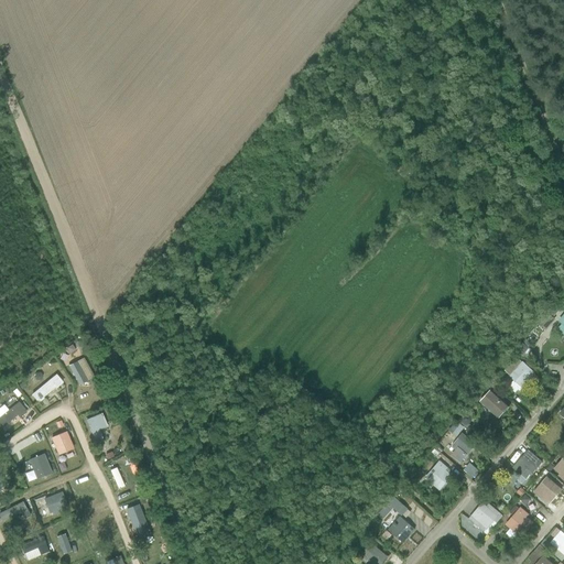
[(538,324),(545,331),(555,320),(553,318),(555,315),(550,311),(548,314),(546,313),(538,324)]
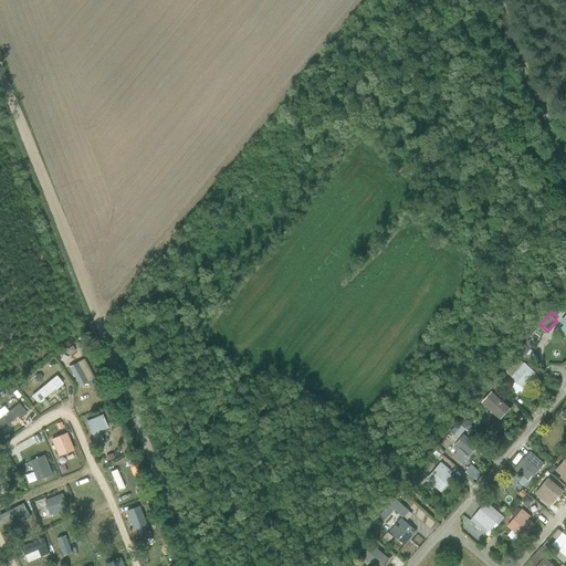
[(517,354),(525,360),(533,352),(525,345),(517,354)]
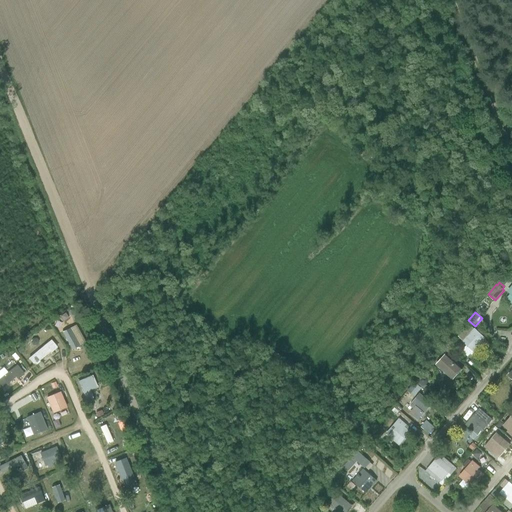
[(477,354),(487,343),(484,339),(485,339),(482,337),(484,335),(477,328),(475,330),(474,329),(473,329),(469,325),(458,337),(462,341),(461,342),(466,346),(461,351),(467,357),(470,354),(471,355),(473,353),(473,352),(473,351),(477,354)]
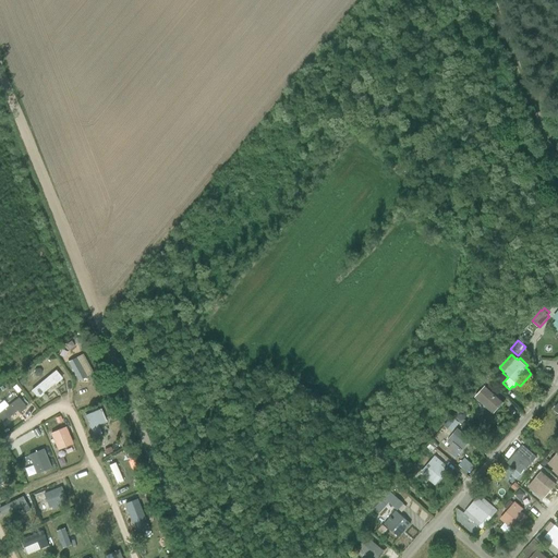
[(39,399),(65,378),(59,370),(32,390),(39,399)]
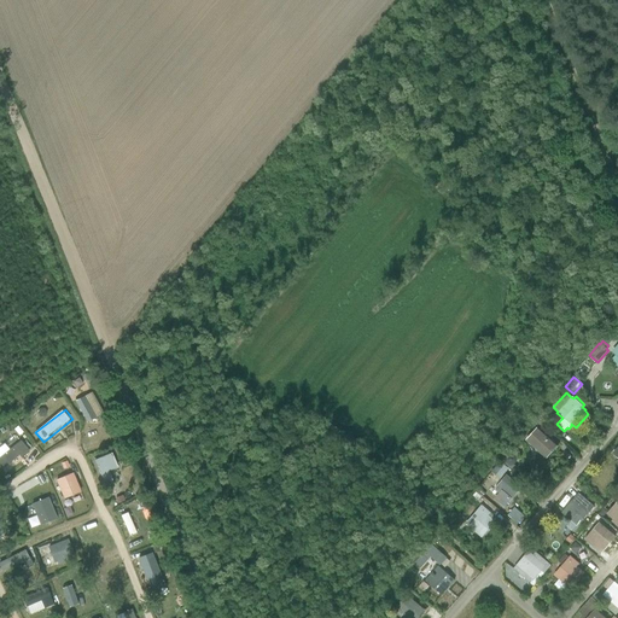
[(543,424),(548,418),(542,412),(537,418),(543,424)]
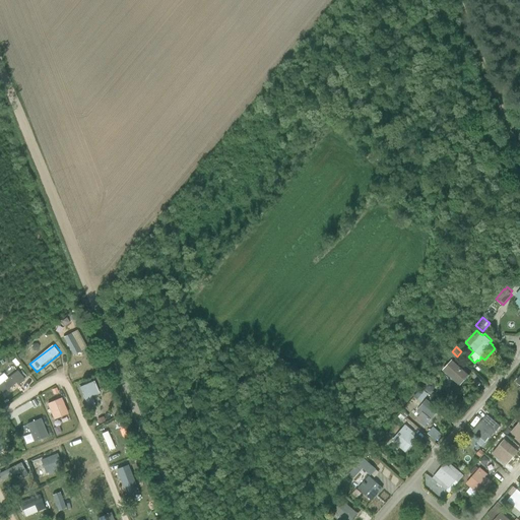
[(443,371),(460,386),(469,375),(452,361),(456,356),(451,352),(447,356),(451,361),(443,371)]
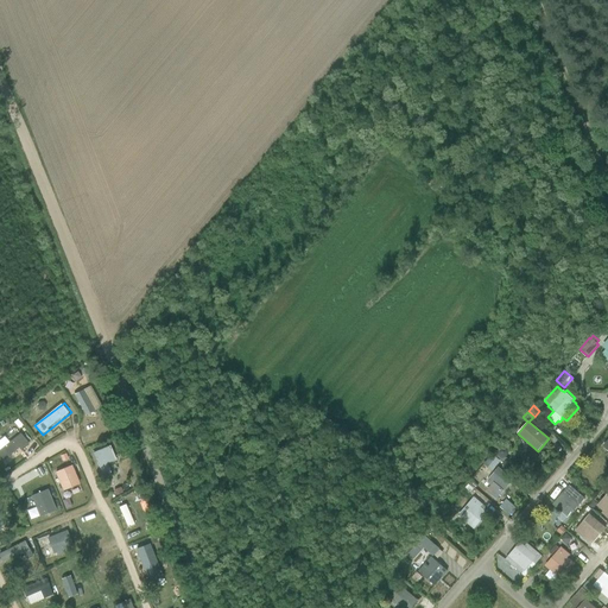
[(0,454),(6,463),(32,444),(24,432),(0,450),(0,454)]
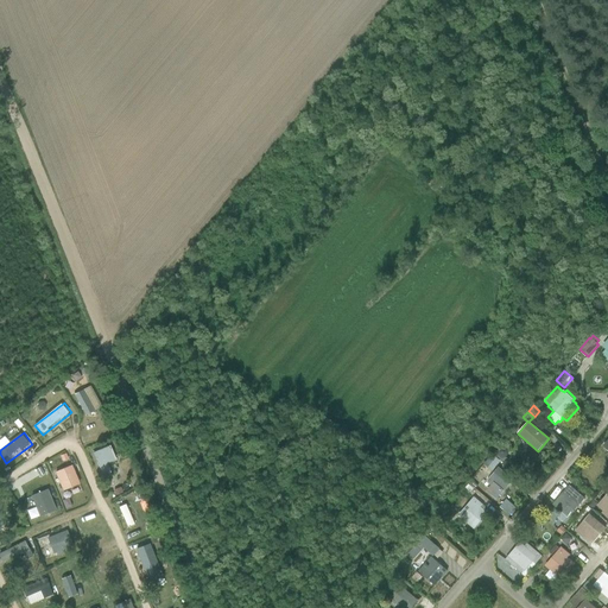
[(507,450),(511,447),(505,442),(499,449),(496,451),(498,455),(501,458),(505,458),(507,455),(507,450)]
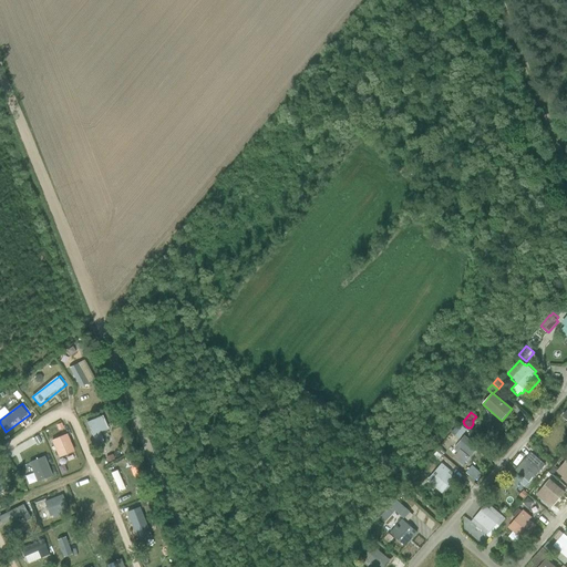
[(106,441),(101,430),(111,425),(105,414),(89,422),(99,444),(106,441)]
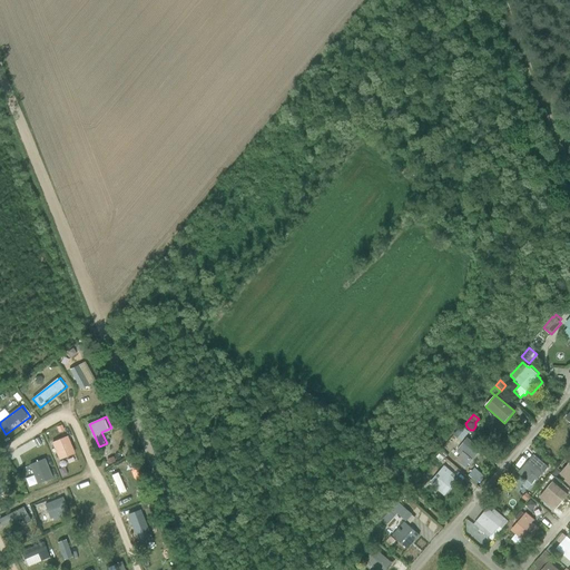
[(462,440),(469,432),(461,426),(455,433),(462,440)]
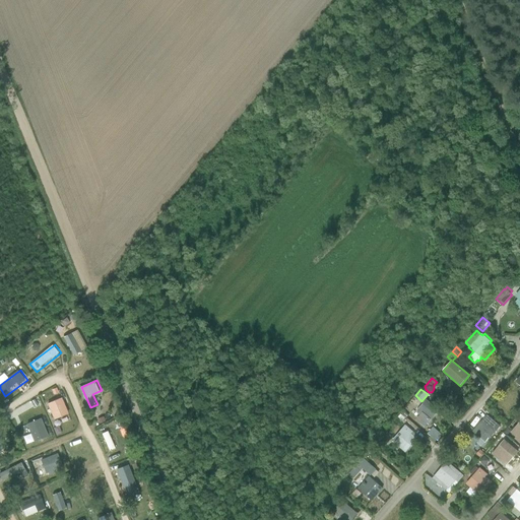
[(64,397),(50,403),(57,419),(71,413),(64,397)]
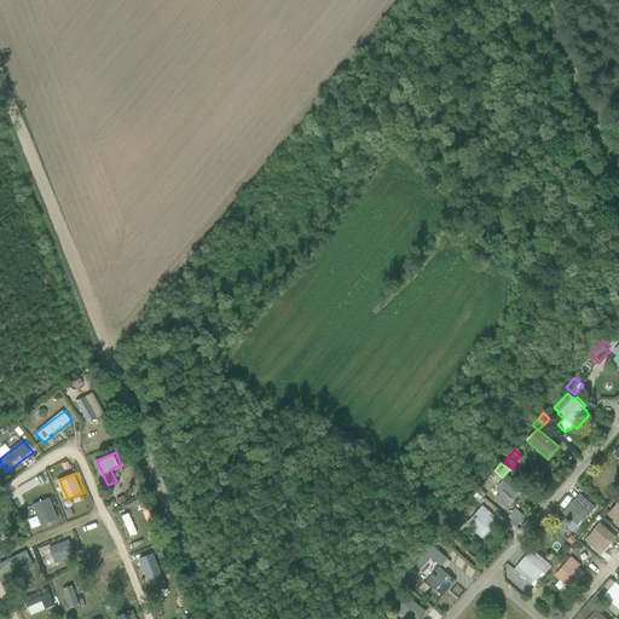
[(495,499),(505,509),(513,499),(521,489),(507,476),(495,491),(499,495),(495,499)]
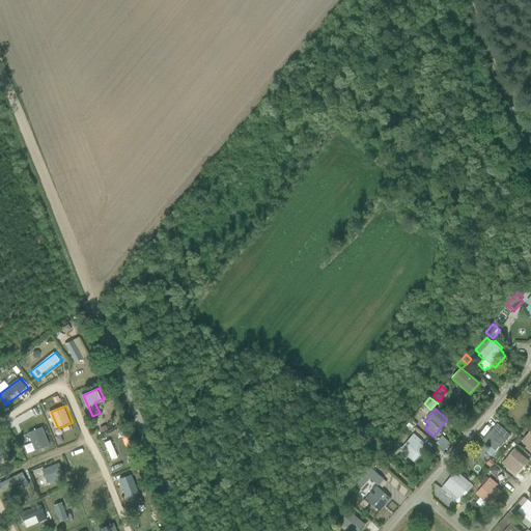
[(501,446),(510,436),(497,424),(482,441),(491,448),(496,442),(501,446)]
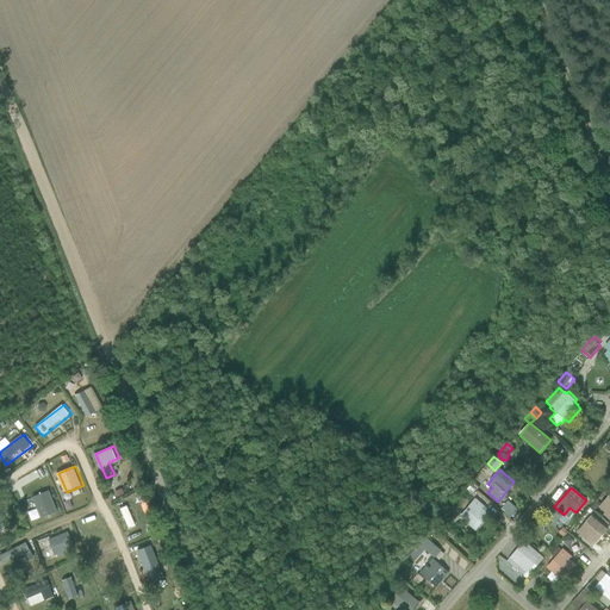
[(609,493),(598,508),(604,514),(603,515),(609,521),(609,493)]
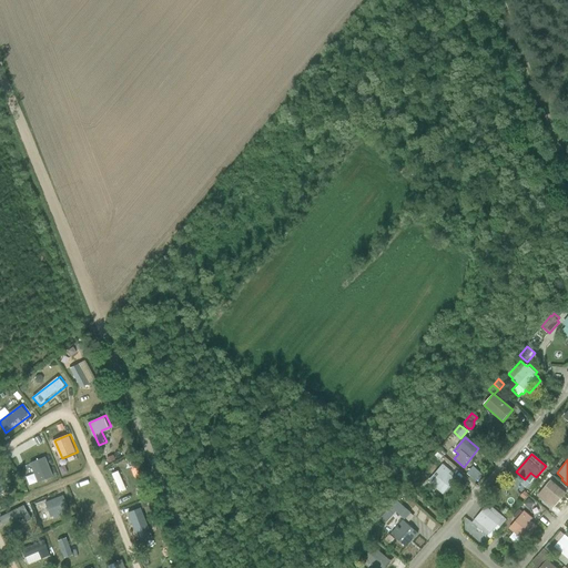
[(427,483),(443,495),(455,479),(452,477),(454,474),(443,465),(427,483)]
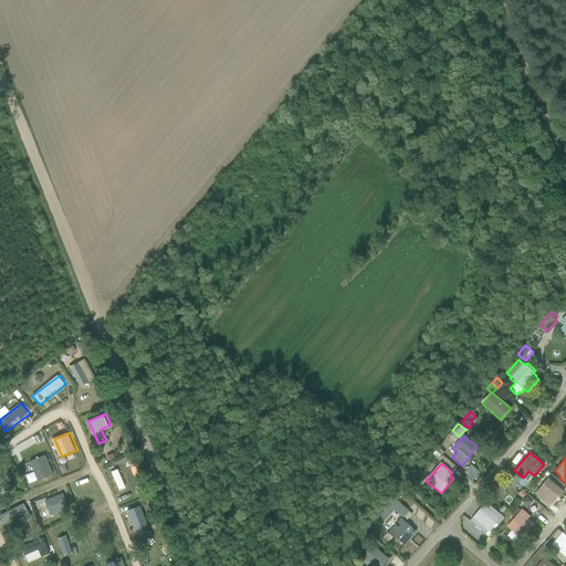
[(464,473),(473,481),(480,473),(471,465),(464,473)]
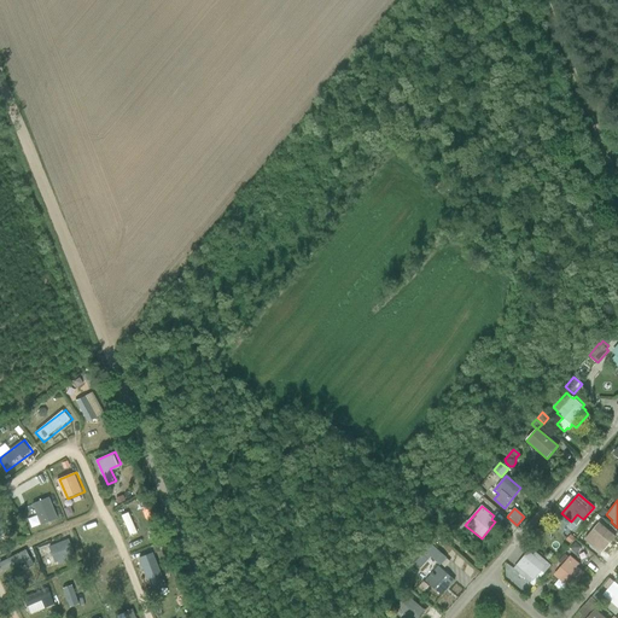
[(445,526),(454,532),(466,519),(460,514),(458,517),(455,514),(445,526)]
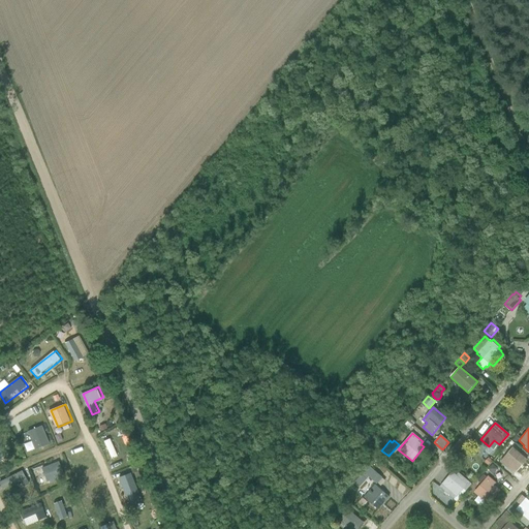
[(514,474),(527,460),(512,447),(500,462),(514,474)]
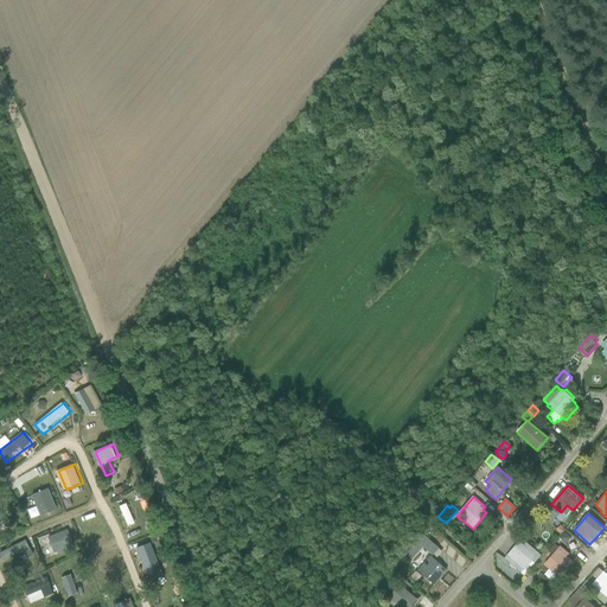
[(39,537),(45,555),(76,544),(70,526),(39,537)]
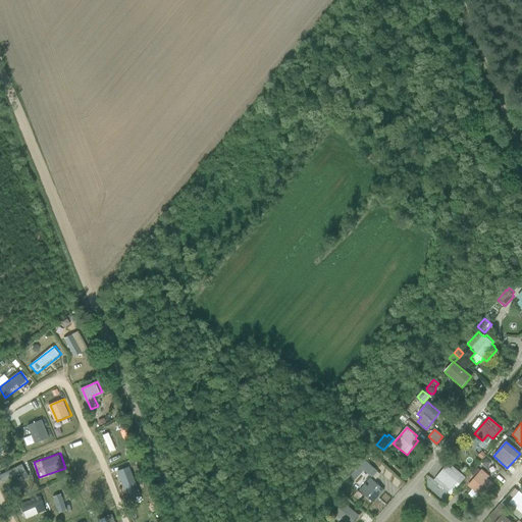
[(371,478),(376,471),(364,460),(350,477),(354,481),(363,471),(371,478)]
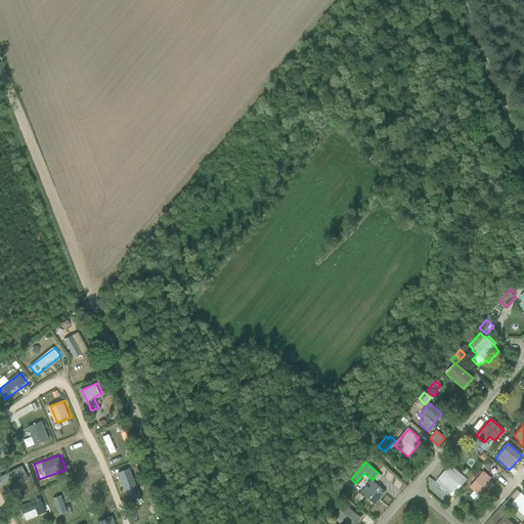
[(451,492),(463,480),(448,468),(437,480),(451,492)]
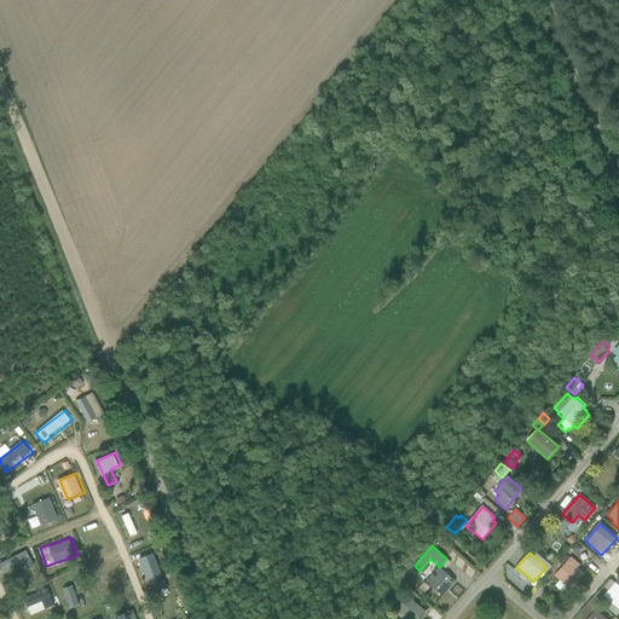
[(571,590),(585,574),(578,568),(580,566),(571,557),(554,577),(560,582),(555,586),(562,593),(567,588),(571,590)]
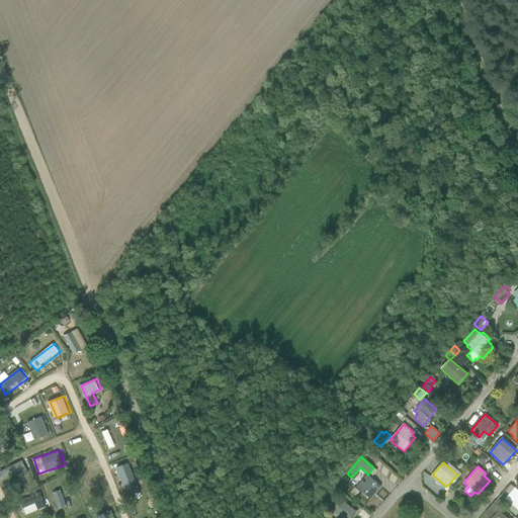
[(370,500),(381,487),(367,475),(355,488),(370,500)]
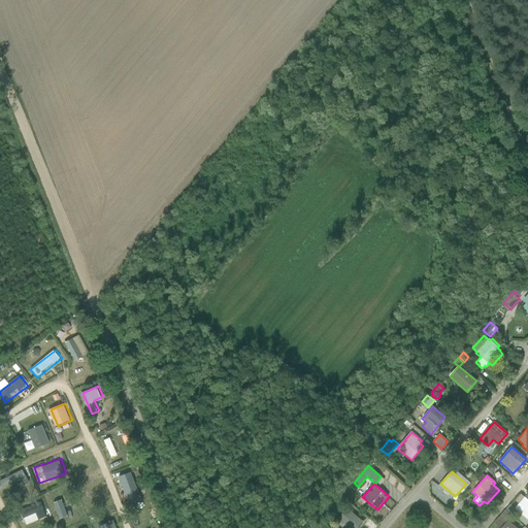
[(527,500),(525,497),(524,498),(521,495),(516,501),(518,502),(514,506),(515,508),(520,514),(516,518),(525,526),(527,522),(527,500)]
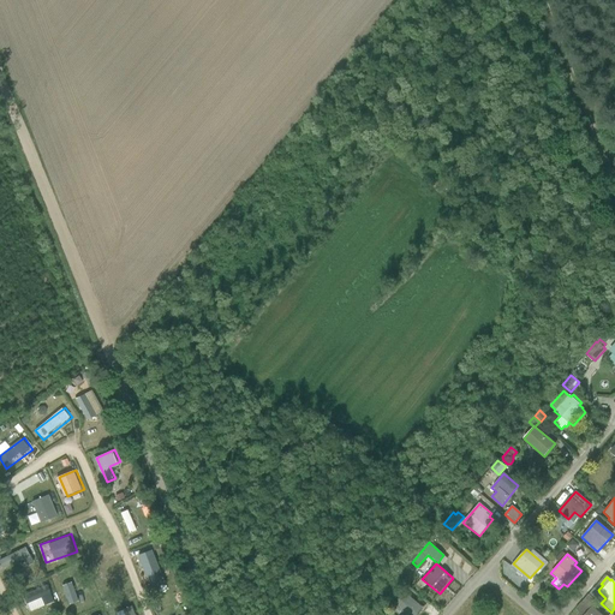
[(405,614),(417,614),(423,609),(405,592),(392,608),(399,614),(401,611),(405,614)]
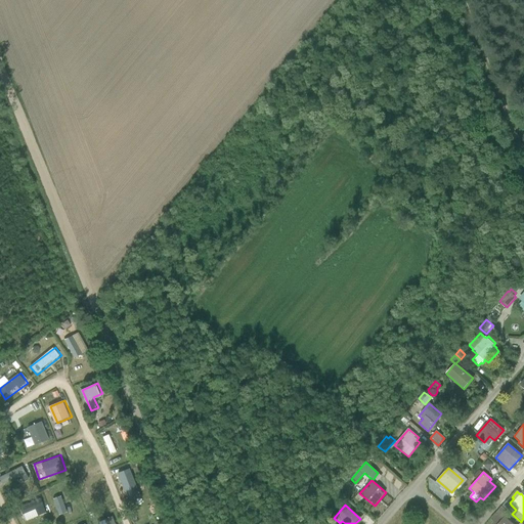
[(521,523),(520,523),(519,523),(512,523),(505,517),(508,513),(501,507),(490,520),(494,523),(521,523)]
